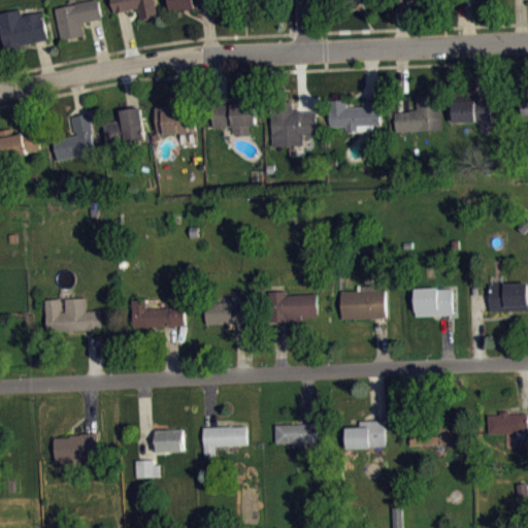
[(86,0),(56,7),(62,39),(85,34),(81,22),(103,17),(99,0),(86,0)]
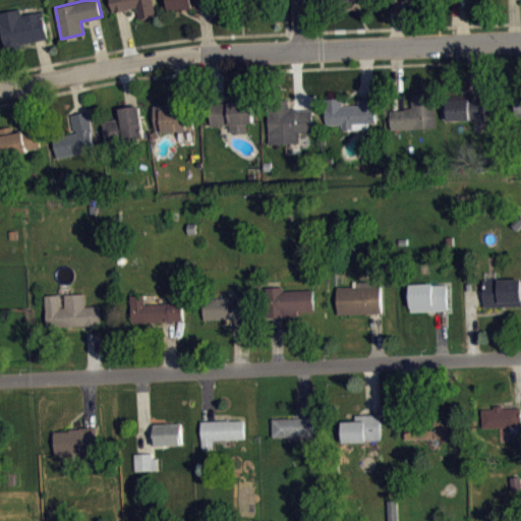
[(111,0),(113,11),(136,7),(139,19),(157,15),(154,0),(111,0)]
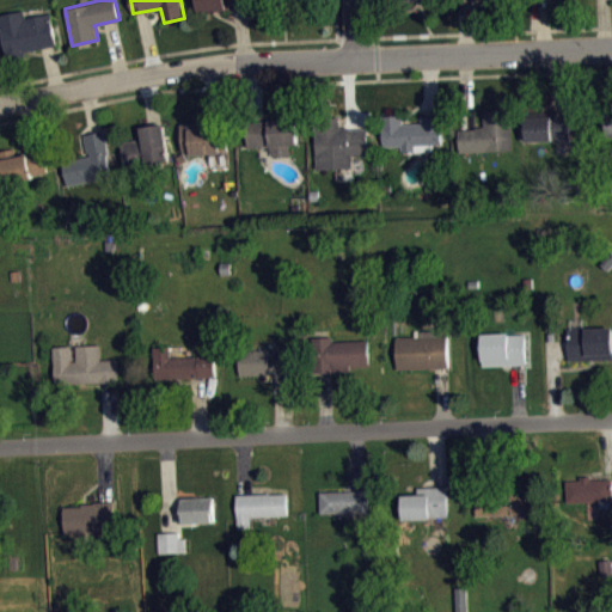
[(197,12),(196,0),(243,0),(244,2),(227,5),(225,8),(197,12)]
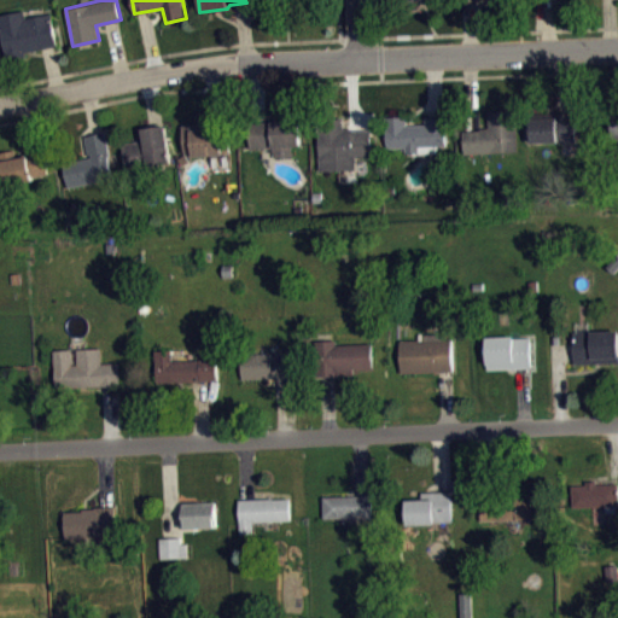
[(0,13),(0,21),(7,59),(27,54),(27,52),(58,45),(52,13),(27,18),(25,10),(0,13)]
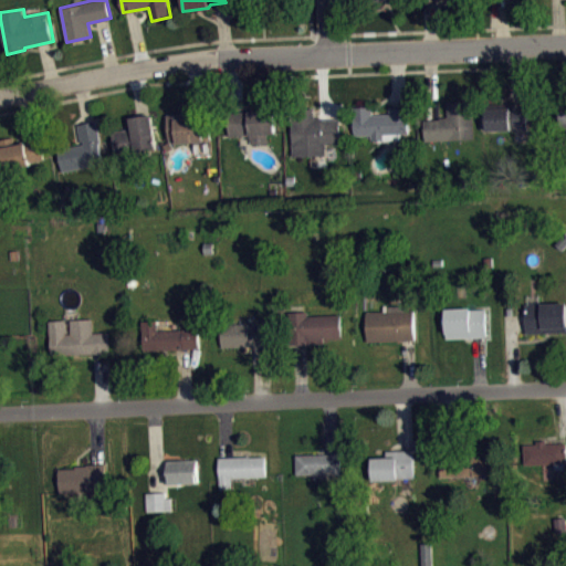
[(447,102),(448,116),(441,116),(440,118),(423,119),(425,139),(474,137),(472,101),(447,102)]
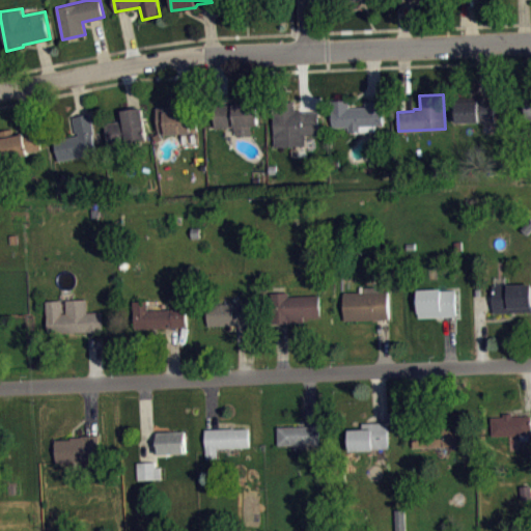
[(455,122),(455,98),(495,96),(495,121),(455,122)]
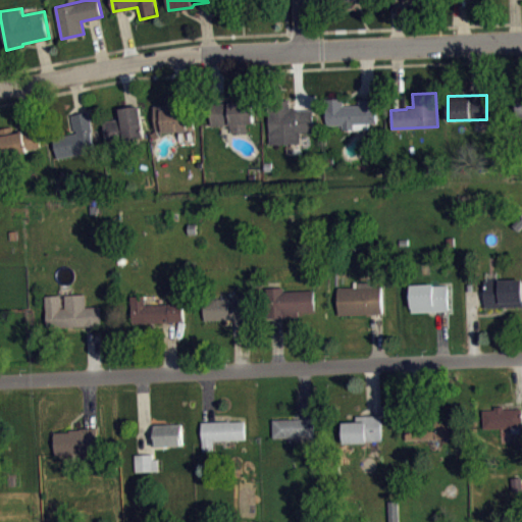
[(325,101),(325,124),(343,124),(343,128),(370,127),(370,121),(378,121),(378,104),(374,104),(374,99),(325,101)]
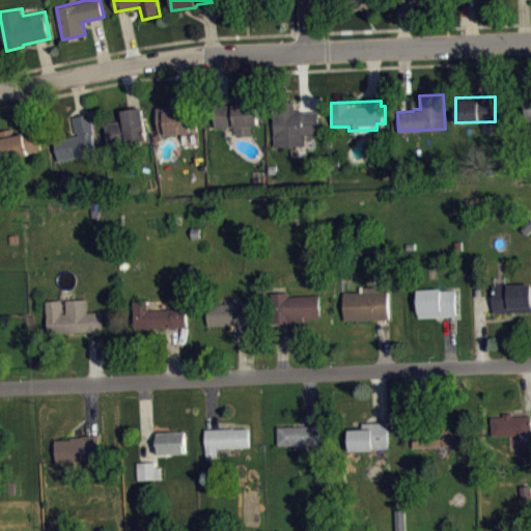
[(214,127),(234,126),(235,134),(253,134),(252,126),(260,124),(259,102),(213,104),(214,127)]
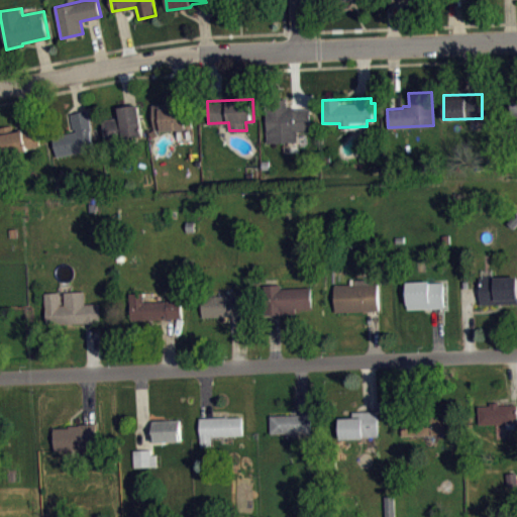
[(267,142),(266,99),(287,99),(288,108),(311,107),(312,130),(298,131),(298,141),(267,142)]
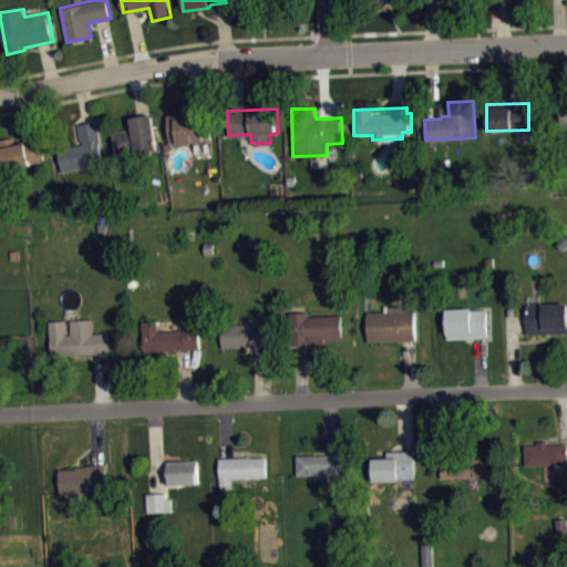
[(167,114),(169,141),(163,144),(168,153),(175,148),(171,142),(176,142),(178,143),(212,140),(209,111),(167,114)]
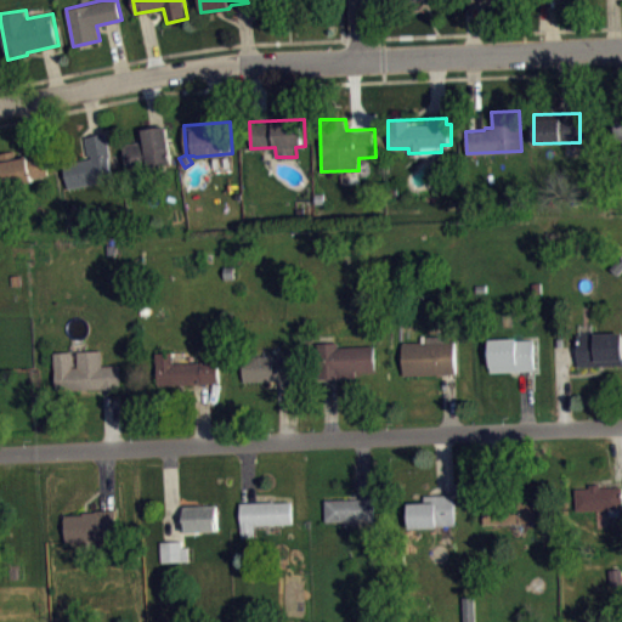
[(167,125),(171,162),(169,163),(169,167),(126,170),(123,143),(145,141),(142,128),(167,125)]
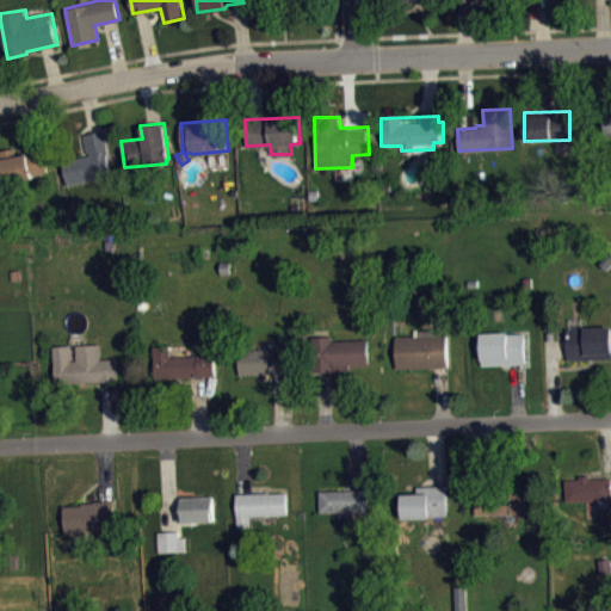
[(90,155),(90,152),(86,153),(82,134),(104,130),(109,152),(106,154),(112,176),(67,185),(62,160),(90,155)]
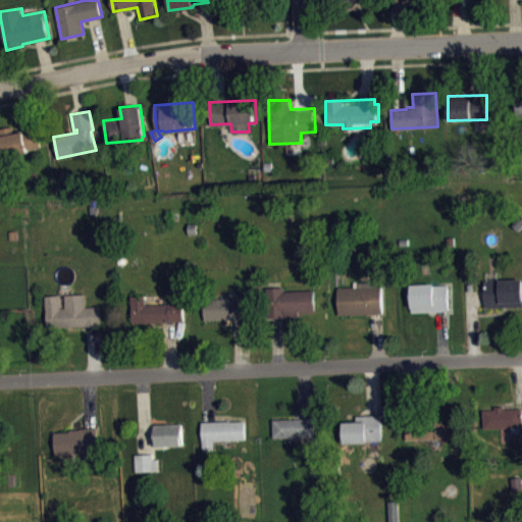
[(0,127),(0,133),(4,152),(3,153),(4,156),(29,152),(28,148),(41,146),(36,126),(13,131),(12,125),(0,127)]
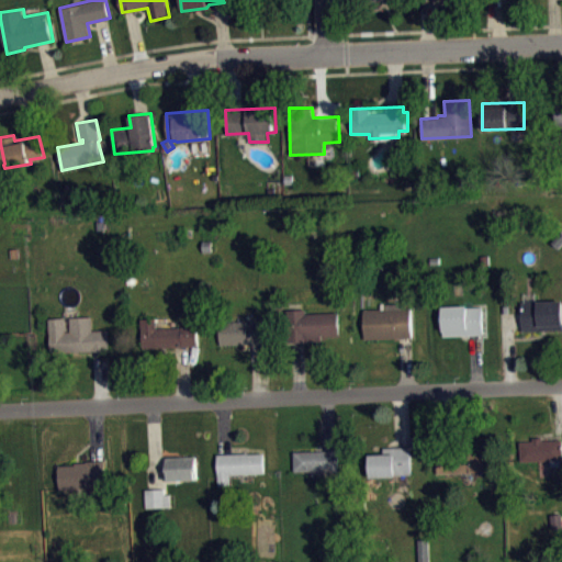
[(561,329),(521,330),(521,301),(525,301),(524,291),(536,291),(536,300),(561,300),(561,314),(561,329)]
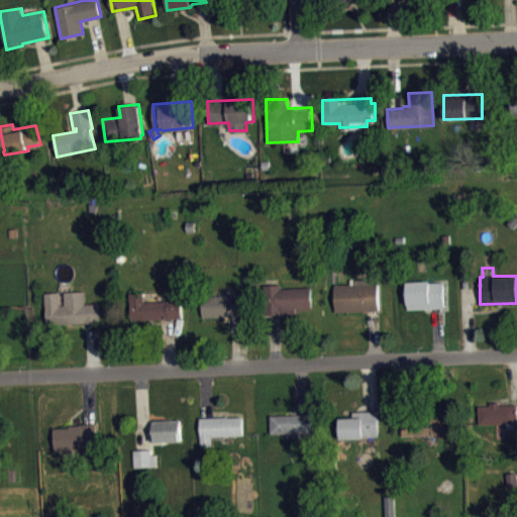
[(334,284),(335,312),(379,310),(378,283),(372,283),(372,279),(350,279),(350,284),(334,284)]
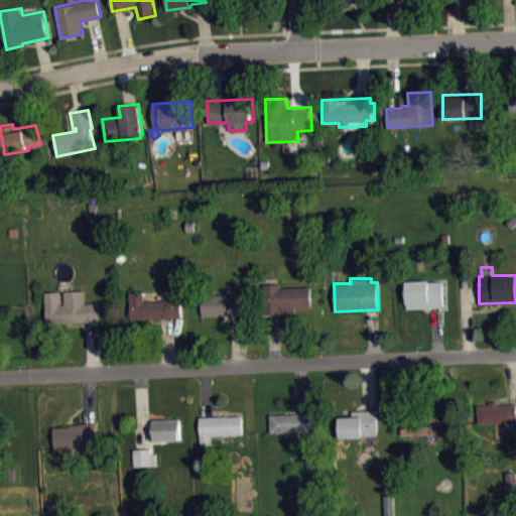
[(407,307),(405,281),(428,280),(428,281),(442,281),(443,306),(407,307)]
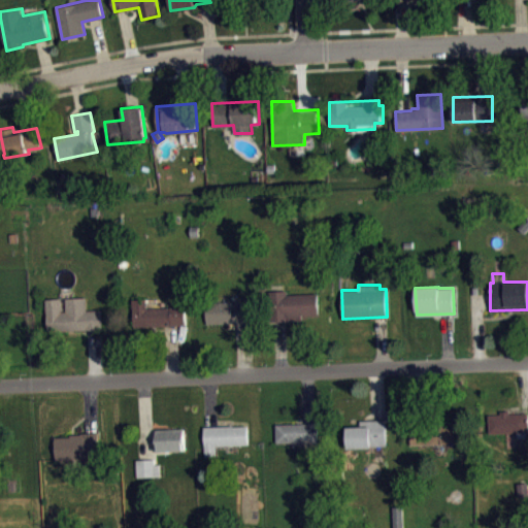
[(303,320),(302,315),(320,314),(319,292),(287,294),(287,290),(269,291),(270,321),(303,320)]
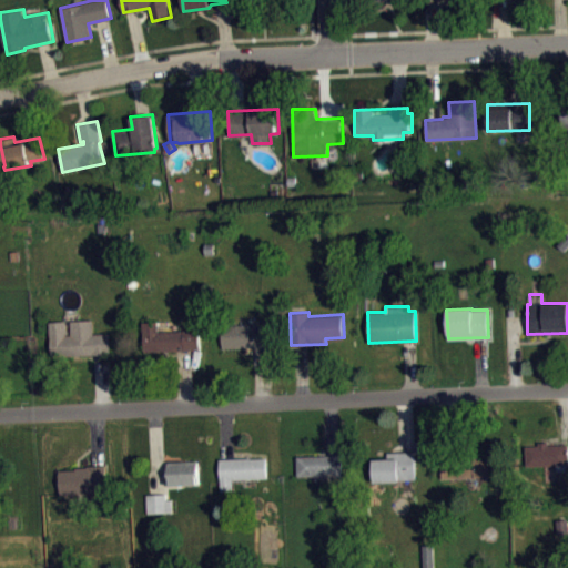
[(49,322),(51,355),(110,353),(109,333),(93,333),(93,318),(71,320),(71,334),(67,334),(66,321),(49,322)]
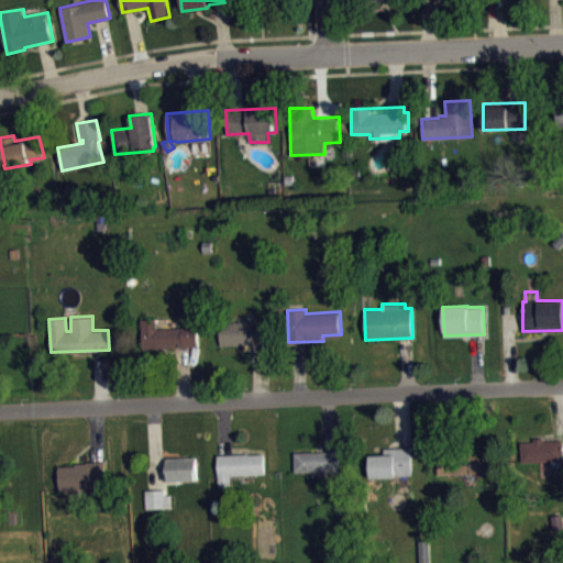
[(141,319),(142,348),(199,345),(198,326),(157,328),(157,318),(141,319)]
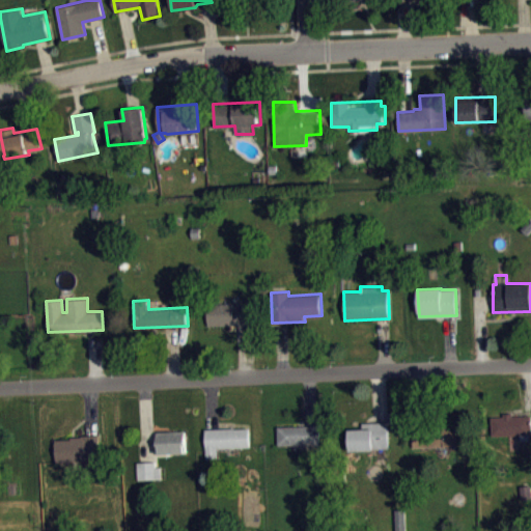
[(206,326),(242,324),(243,325),(256,325),(255,302),(243,303),(243,307),(233,307),(233,302),(205,304),(206,326)]
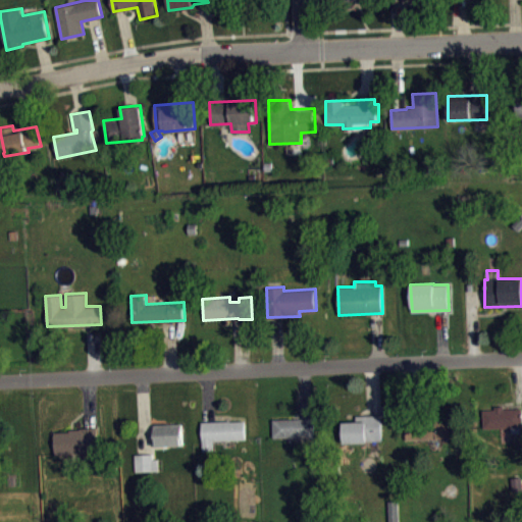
[(484,427),(483,410),(496,409),(496,406),(504,406),(504,409),(521,408),(521,432),(511,433),(511,426),(484,427)]
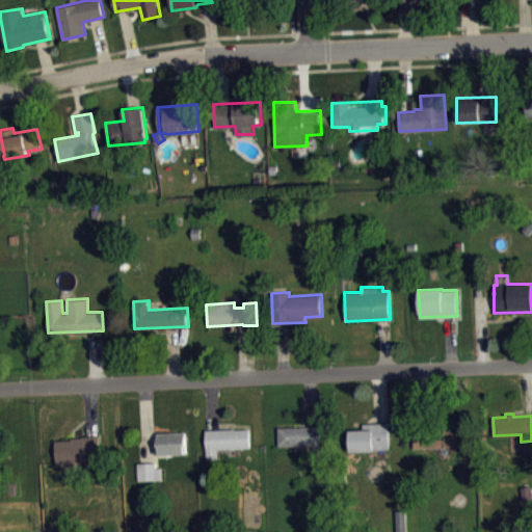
[(350,430),(351,451),(388,448),(387,422),(361,425),(361,429),(350,430)]
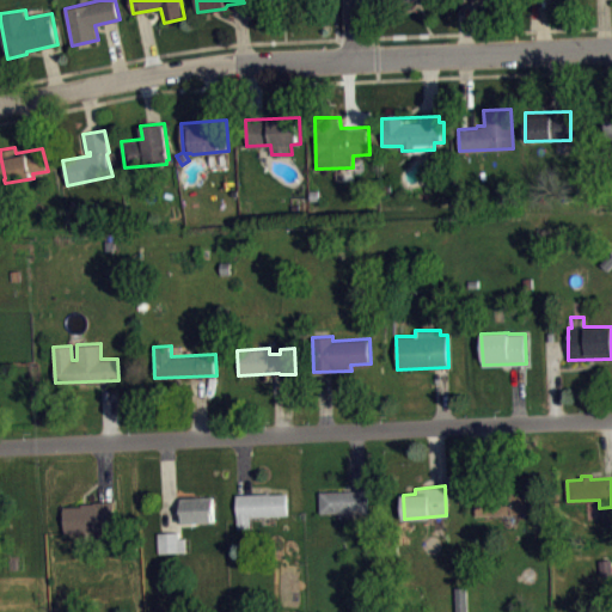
[(476,515),(476,488),(532,488),(532,513),(476,515)]
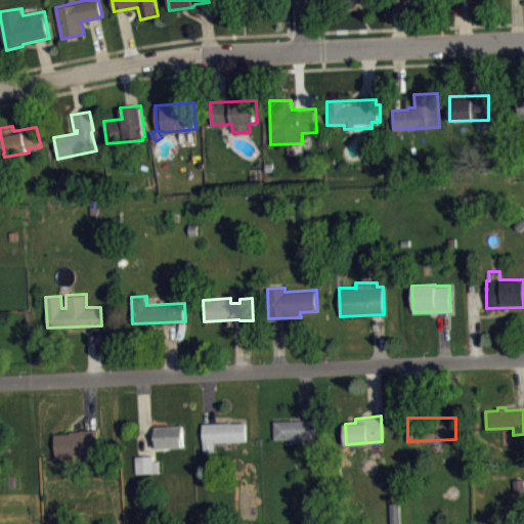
[(273,420),(274,438),(316,437),(316,419),(273,420)]
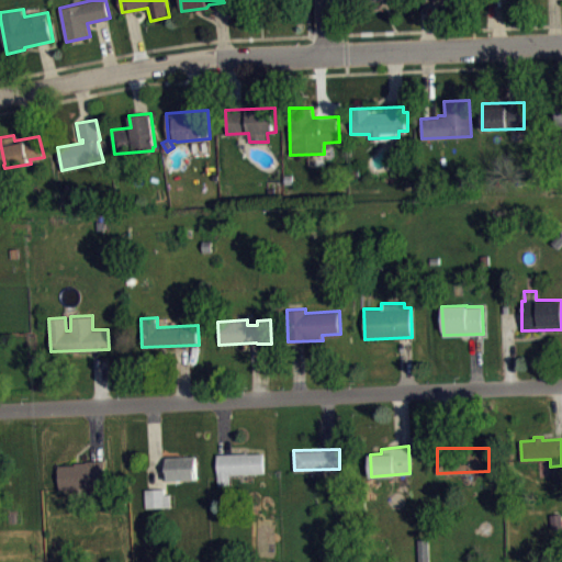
[(217,484),(217,453),(265,452),(266,473),(228,474),(229,484),(217,484)]
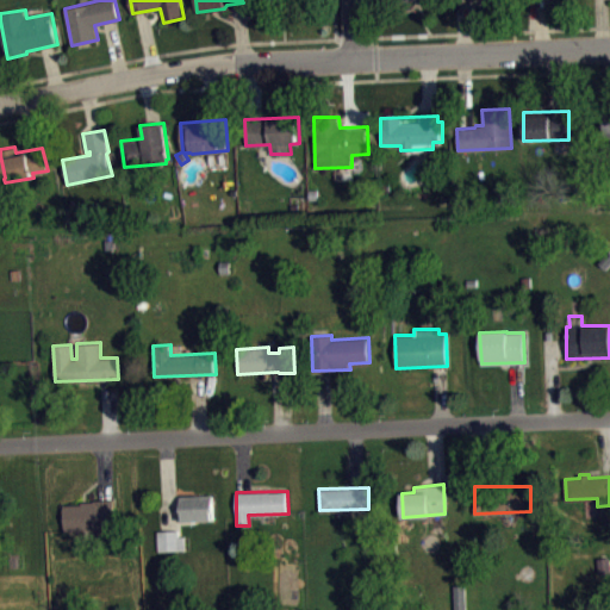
[(179,496),(181,520),(215,518),(212,495),(179,496)]
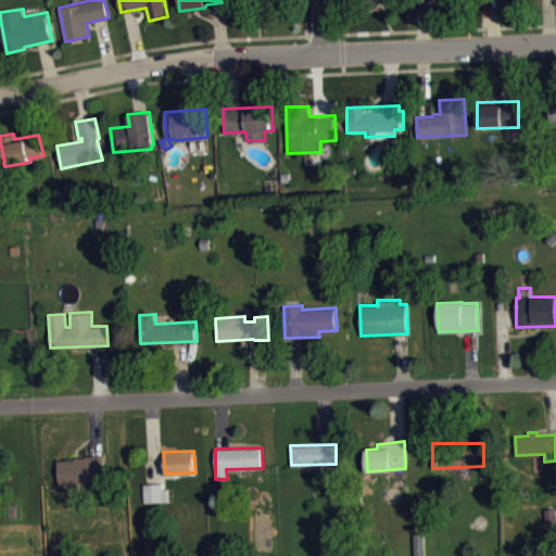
[(59,483),(58,459),(74,459),(74,457),(104,455),(104,481),(59,483)]
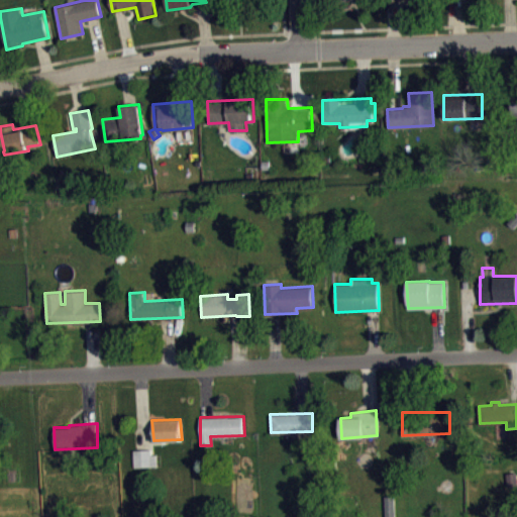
[(132,449),(134,467),(158,466),(157,453),(151,454),(150,448),(132,449)]
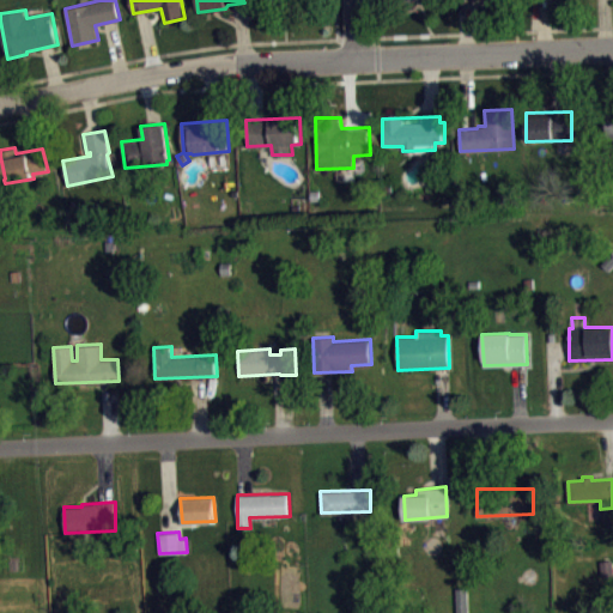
[(469,612),(469,594),(459,594),(457,612),(469,612)]
